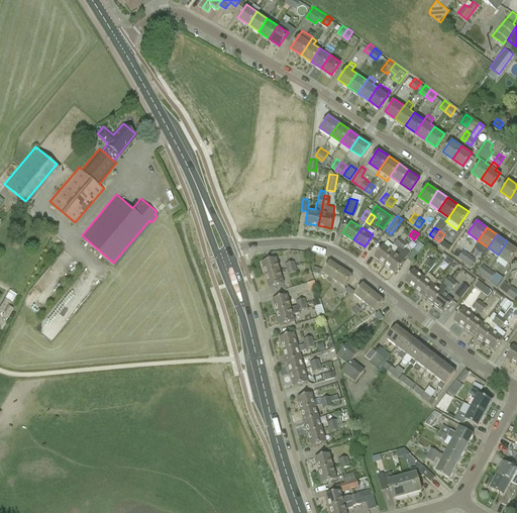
[(384,242),(374,254),(385,263),(404,238),(400,235),(394,242),(390,247),(384,242)]
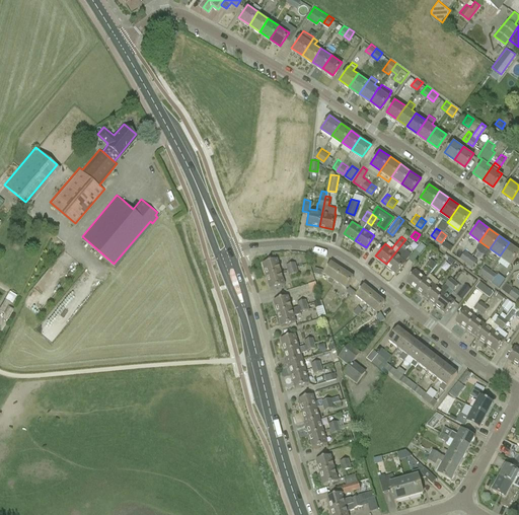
[(396,273),(406,261),(402,258),(408,251),(404,249),(410,242),(405,239),(386,264),(396,273)]
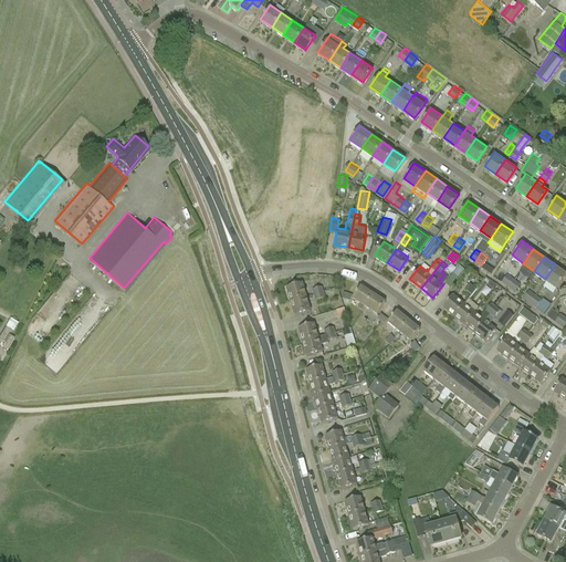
[(460,262),(444,280),(450,284),(464,267),(460,262)]
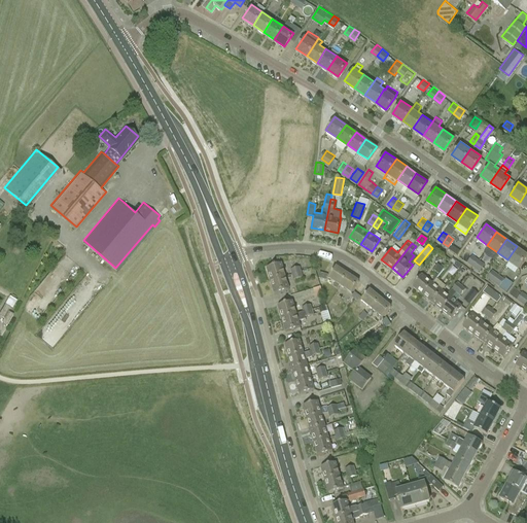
[(518,267),(526,253),(526,252),(517,246),(507,259),(518,267)]
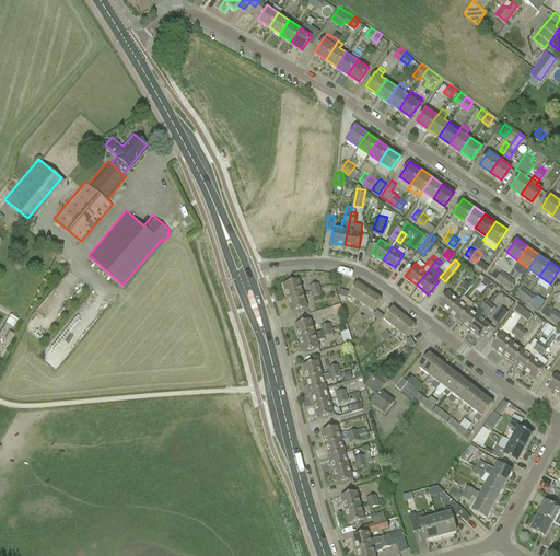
[(502,268),(497,277),(502,281),(509,274),(502,268)]
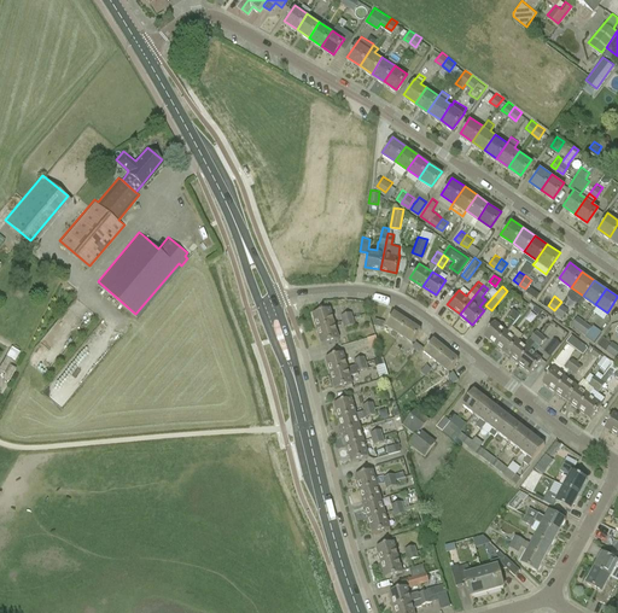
[(561,315),(569,307),(561,302),(554,310),(561,315)]
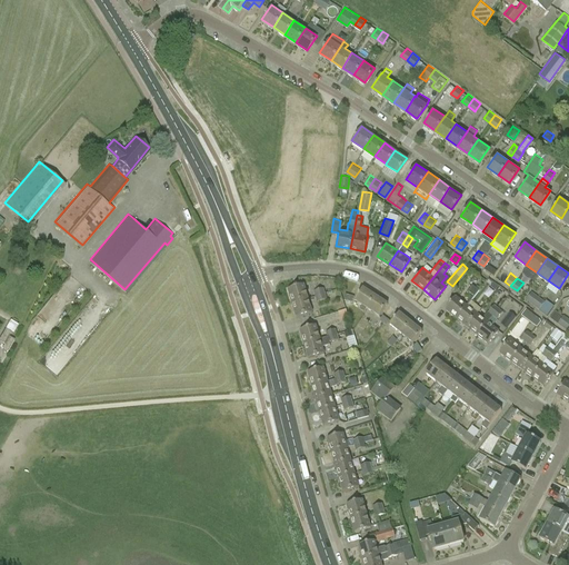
[(303,281),(288,286),(291,300),(308,296),(303,281)]
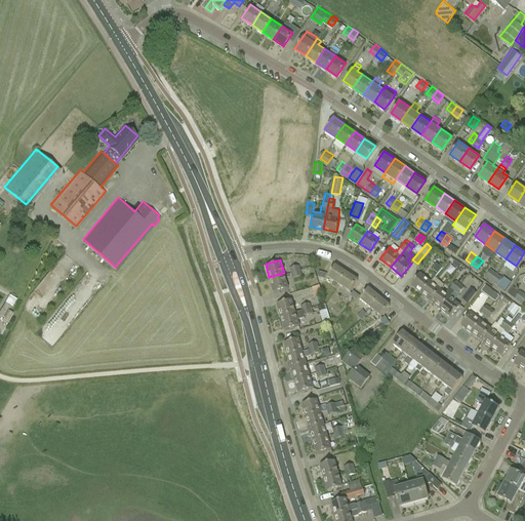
[(436,261),(432,266),(437,271),(441,265),(436,261)]
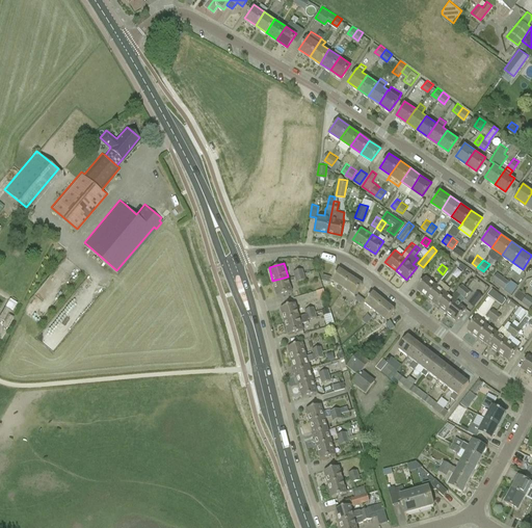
[(343,285),(350,273),(339,266),(331,278),(343,285)]
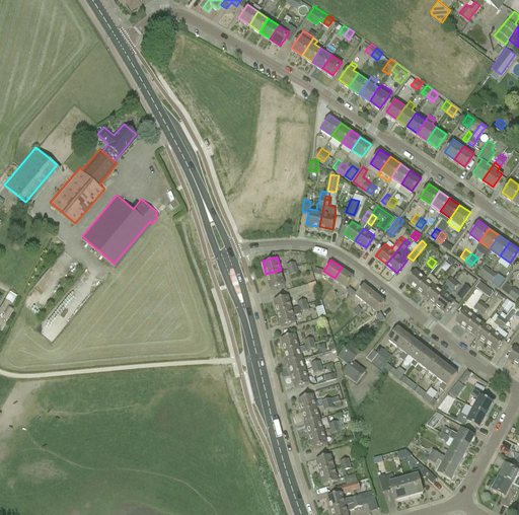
[(426,295),(435,284),(431,281),(436,275),(443,267),(436,262),(432,268),(426,276),(416,288),(426,295)]
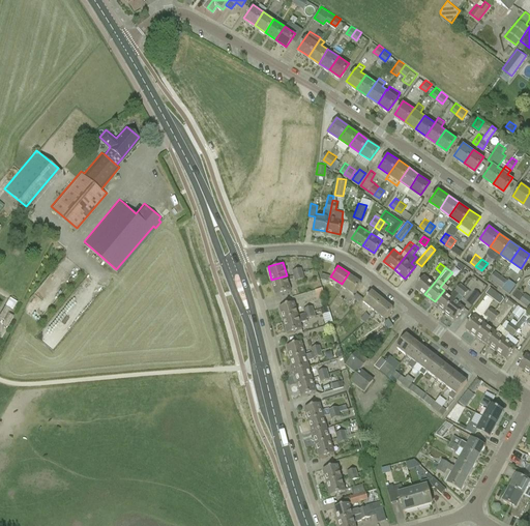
[(496,269),(490,276),(496,282),(501,273),(496,269)]
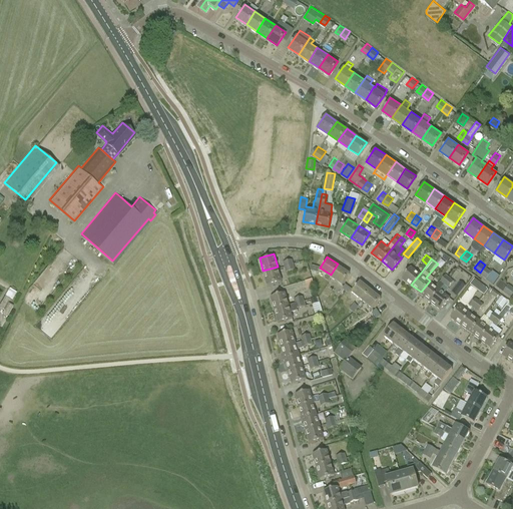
[(342,282),(349,271),(338,264),(331,275),(332,276),(342,282)]
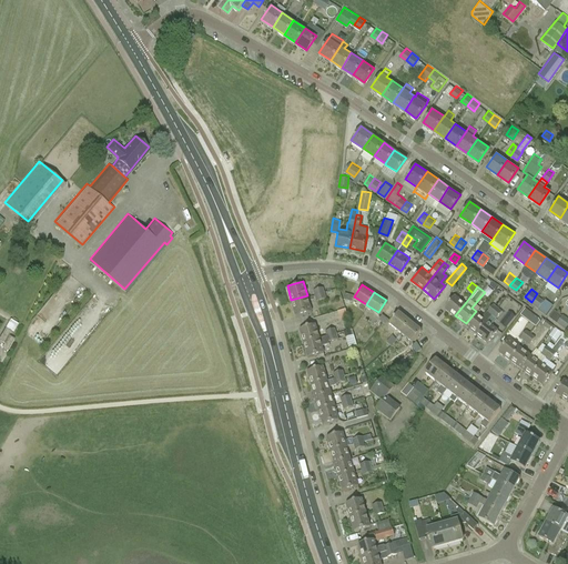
[(455,293),(444,306),(455,315),(466,302),(455,293)]
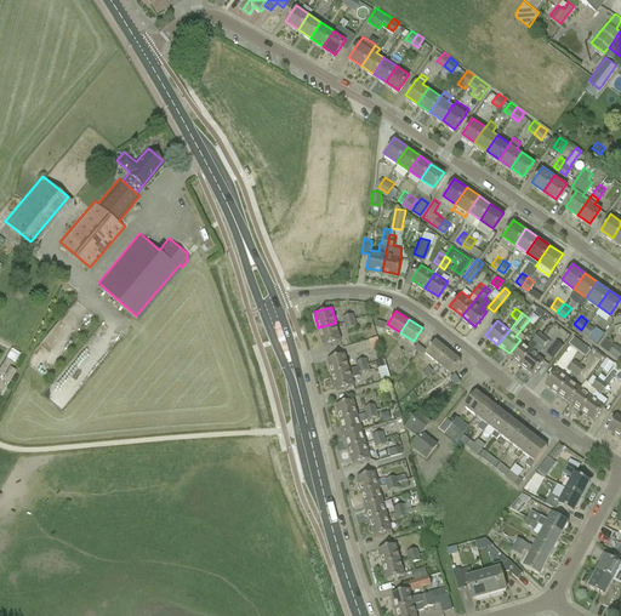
[(596,324),(594,326),(587,320),(581,330),(597,341),(604,331),(596,324)]
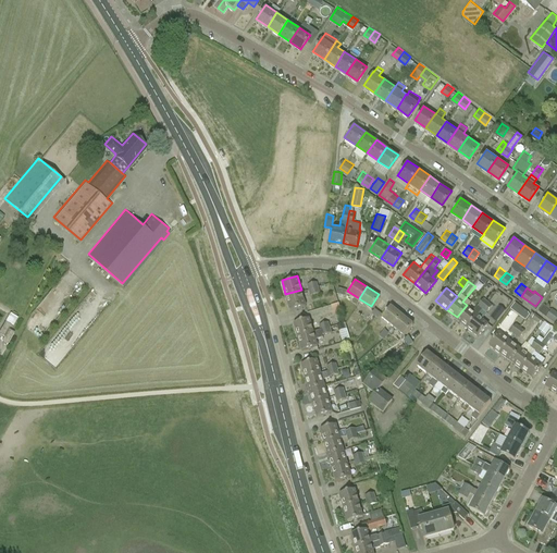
[(289,307),(306,303),(301,290),(285,294),(289,307)]
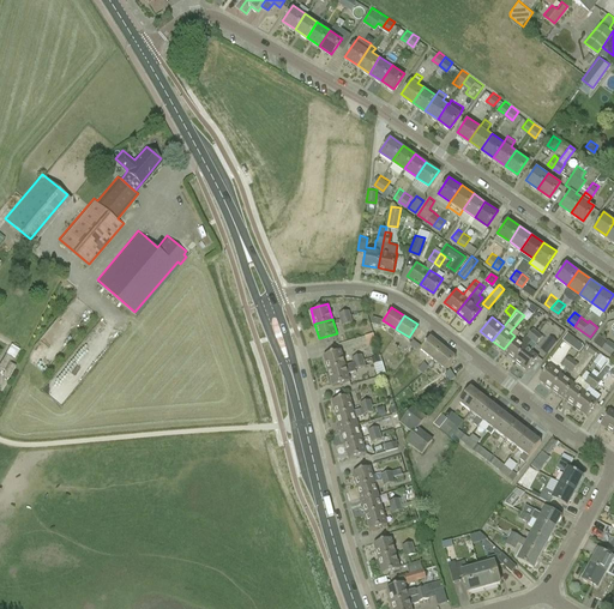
[(534,326),(527,335),(531,338),(539,330),(534,326)]
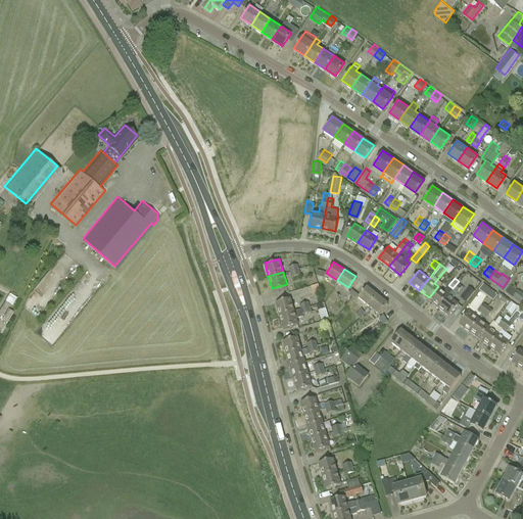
[(457,291),(460,288),(463,284),(459,281),(453,288),(457,291)]
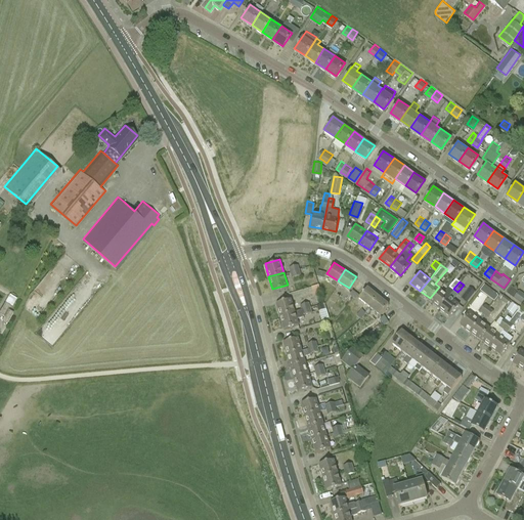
[(495,297),(499,291),(484,282),(480,288),(495,297)]
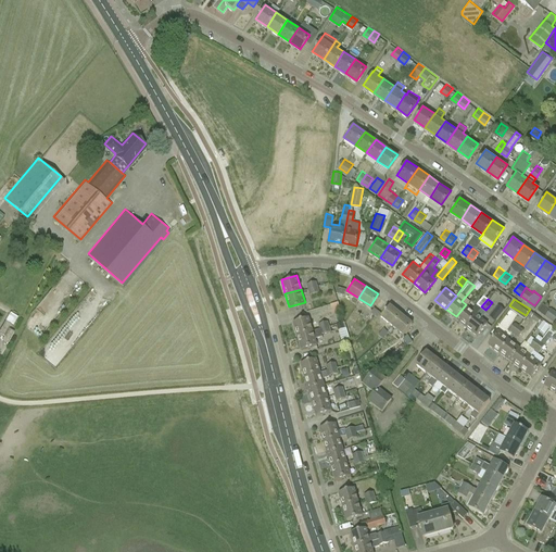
[(387,320),(391,323),(401,312),(390,302),(380,314),(387,320)]
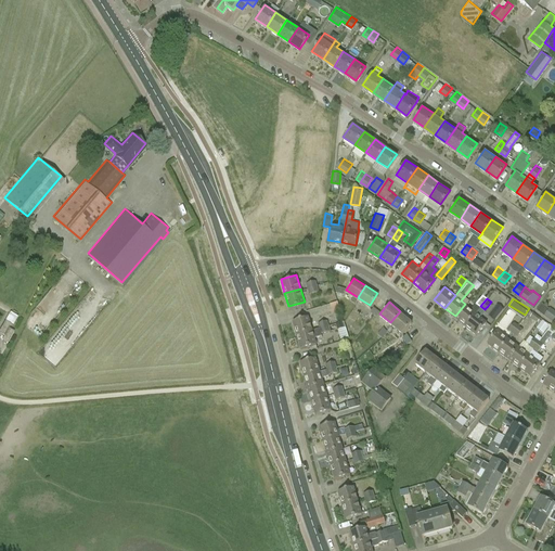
[(503,306),(503,305),(498,302),(488,312),(494,318),(503,306)]
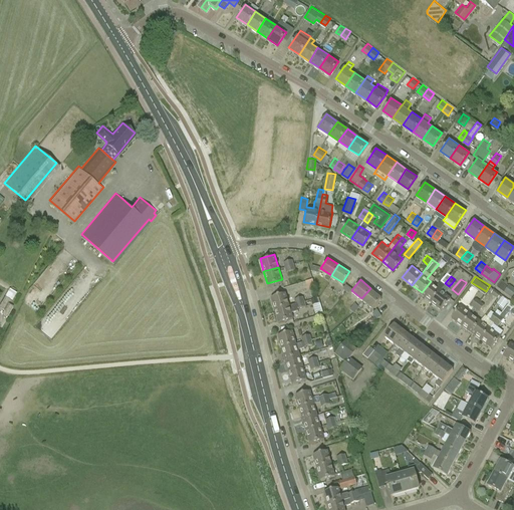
[(441,288),(436,285),(431,281),(422,292),(431,300),(441,288)]
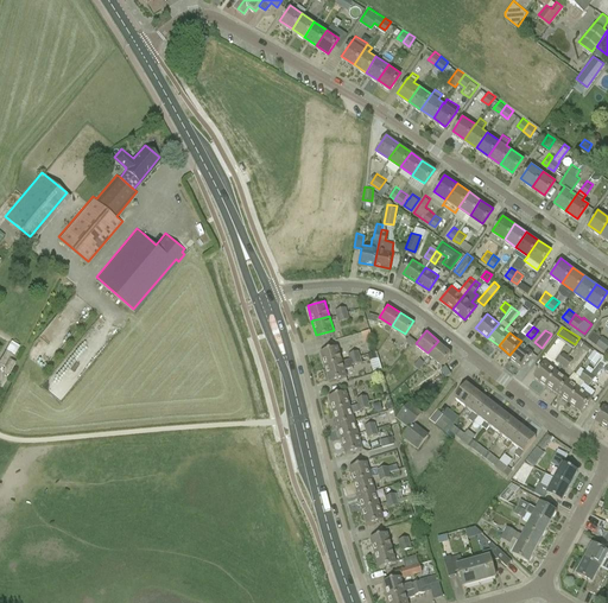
[(417,340),(409,334),(406,338),(412,344),(417,340)]
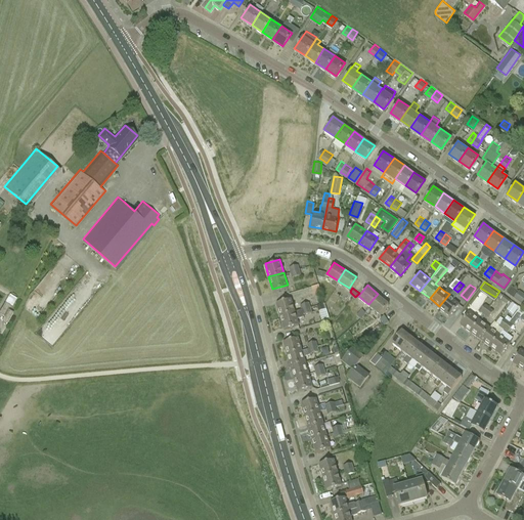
[(520,300),(523,294),(523,291),(519,288),(517,291),(514,296),(520,300)]
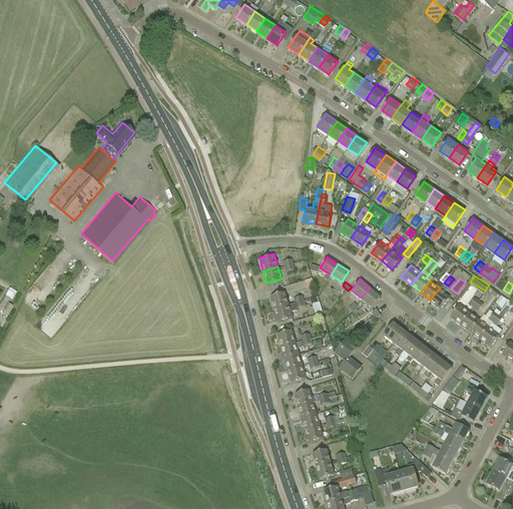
[(9,286),(0,301),(0,305),(4,307),(2,311),(7,314),(13,303),(8,300),(10,297),(12,298),(17,290),(9,286)]
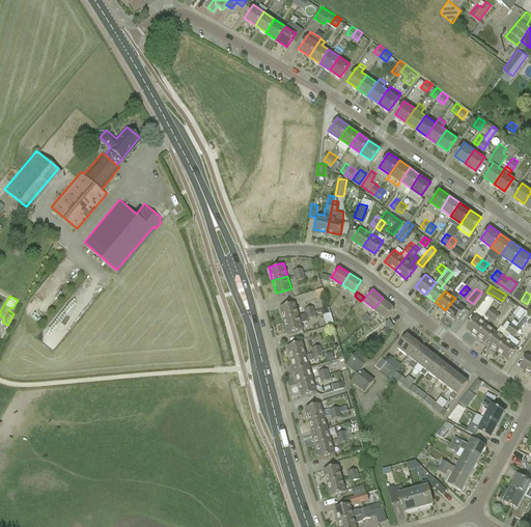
[(518,302),(514,300),(510,297),(507,301),(511,303),(502,316),(505,319),(518,302)]
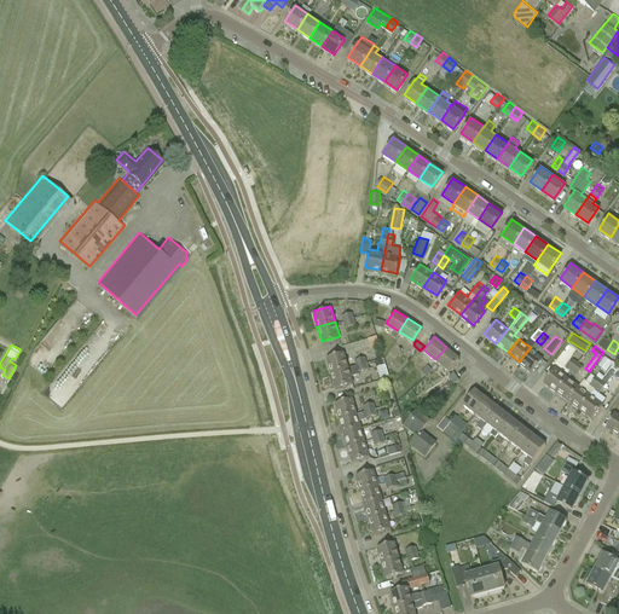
[(435,359),(437,360),(444,365),(449,370),(458,357),(446,347),(435,359)]
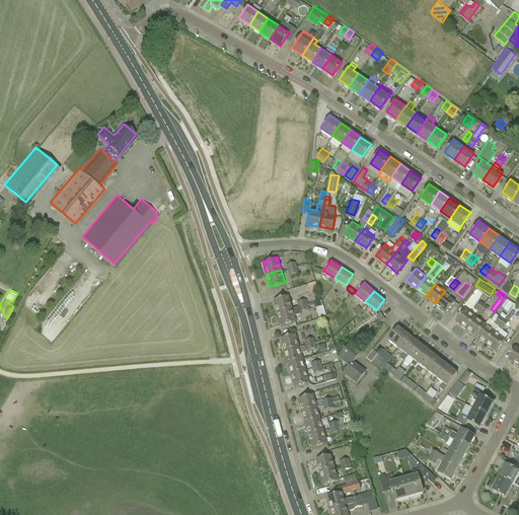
[(455,299),(449,295),(445,291),(435,303),(445,311),(455,299)]
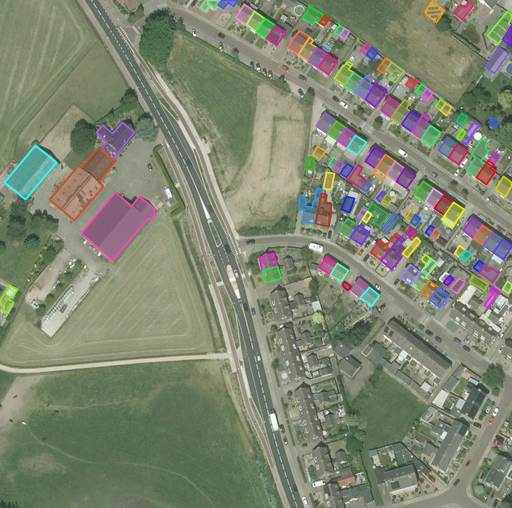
[(477,295),(485,298),(487,292),(479,289),(477,295)]
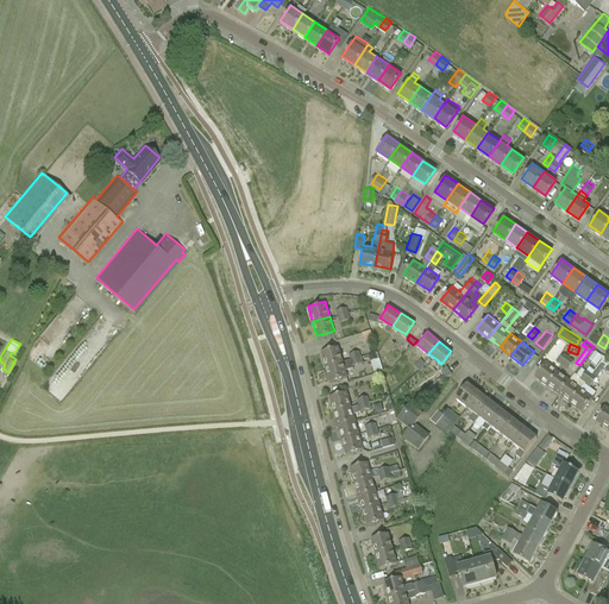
[(338,345),(321,350),(325,365),(343,359),(338,345)]
